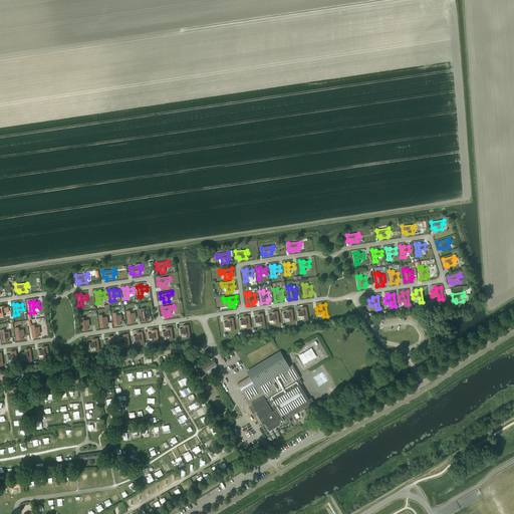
[(3,306),(0,306),(0,314),(0,317),(4,317),(3,312),(9,311),(8,306),(3,307),(3,306)]
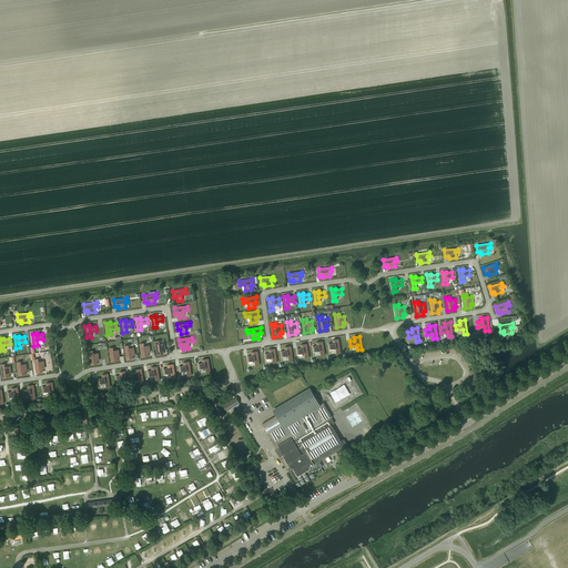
[(341,353),(338,340),(333,340),(333,343),(328,344),(330,350),(336,348),(336,353),(341,353)]
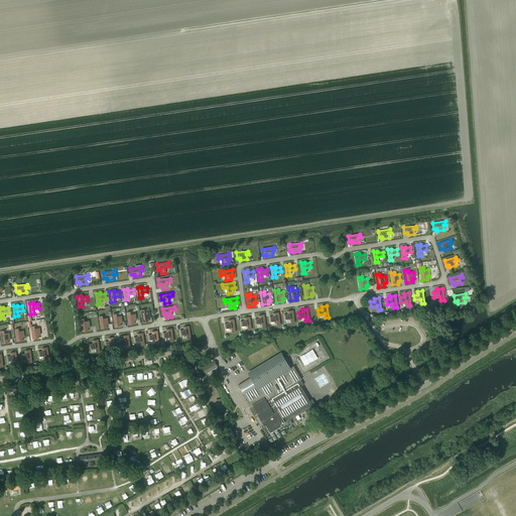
[(144,309),(141,310),(142,323),(148,321),(148,318),(150,318),(149,311),(145,312),(144,309)]
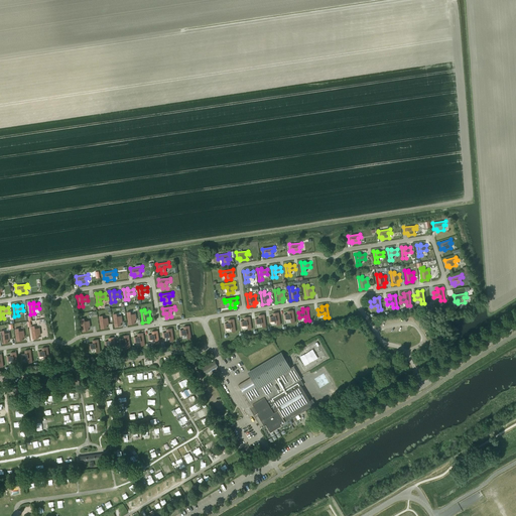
[(287,311),(288,314),(284,314),(284,319),(290,318),(291,324),(295,323),(293,310),(287,311)]
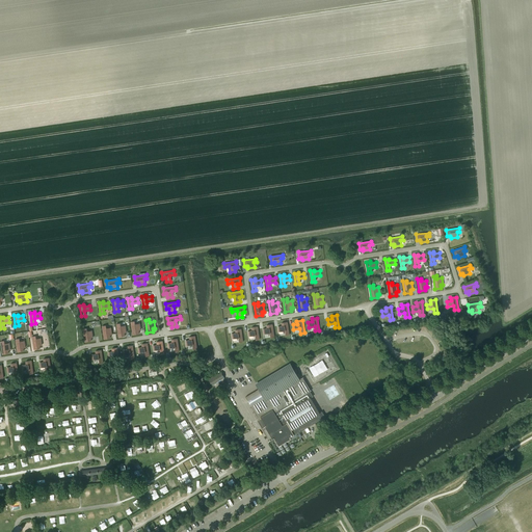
[(134,321),(131,322),(133,335),(139,334),(138,330),(140,330),(139,323),(135,324),(134,321)]
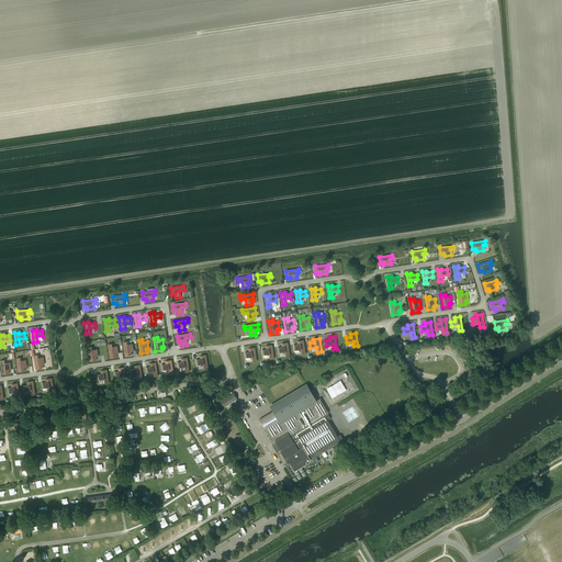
[(298,341),(298,345),(293,345),(294,350),(301,349),(302,355),(305,353),(303,340),(298,341)]
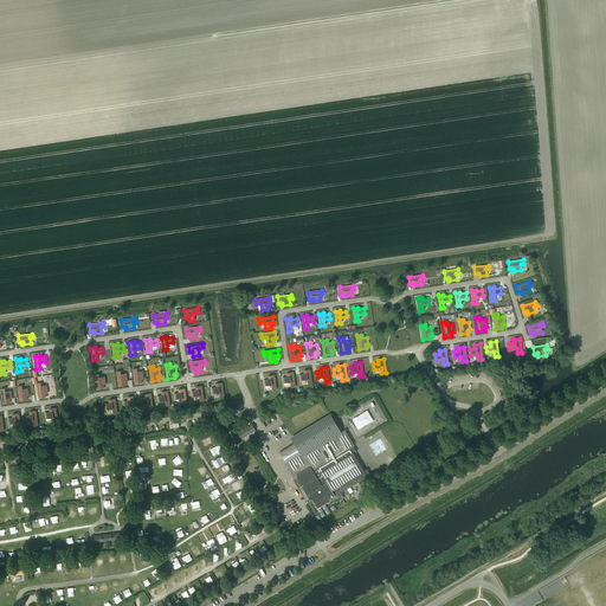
[(136,368),(133,369),(135,384),(142,382),(141,379),(143,379),(142,371),(137,372),(136,368)]
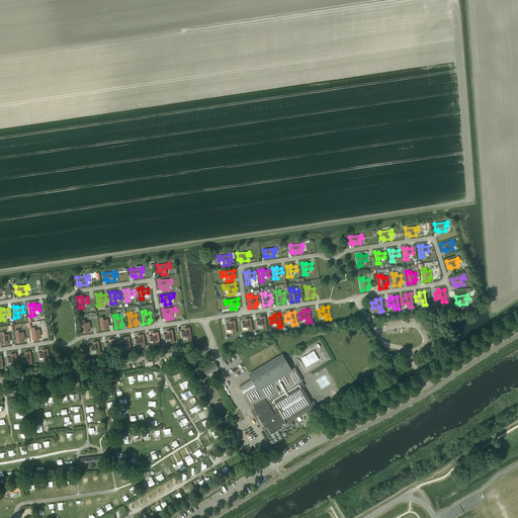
[(260,317),(260,320),(256,321),(257,325),(263,324),(263,329),(267,328),(265,316),(260,317)]
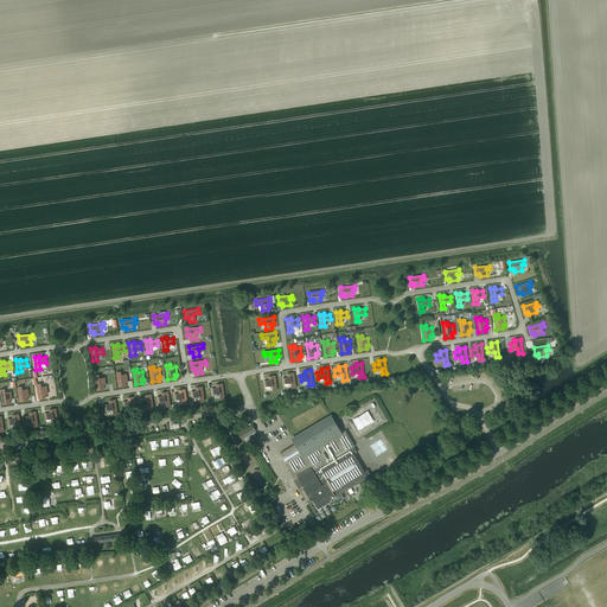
[(121,371),(116,372),(119,387),(126,385),(126,382),(128,382),(127,374),(121,375),(121,371)]
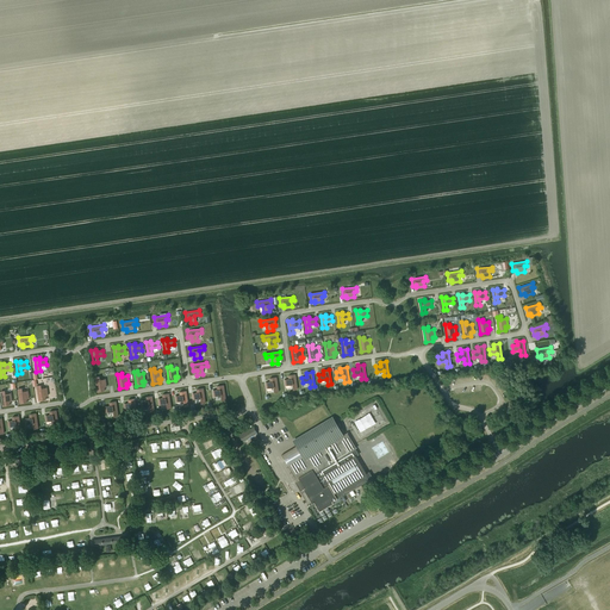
[(285,380),(285,385),(292,384),(293,390),(297,388),(296,374),(288,375),(290,379),(285,380)]
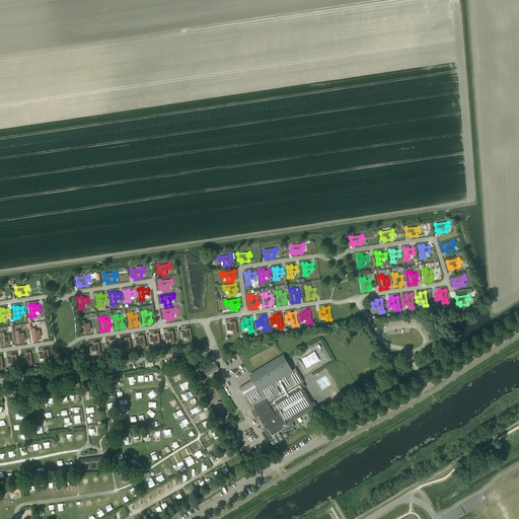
[(88,329),(90,329),(89,322),(85,323),(84,320),(81,321),(83,334),(89,332),(88,329)]
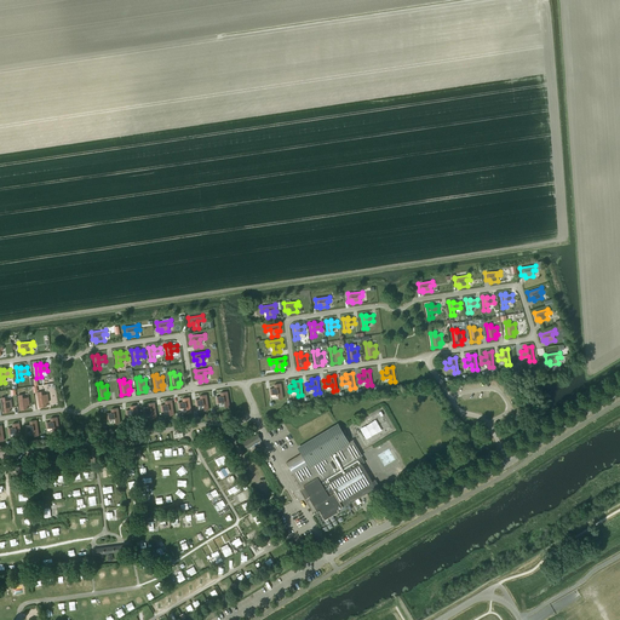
[(275,388),(270,389),(271,395),(277,394),(279,399),(283,399),(281,384),(274,384),(275,388)]
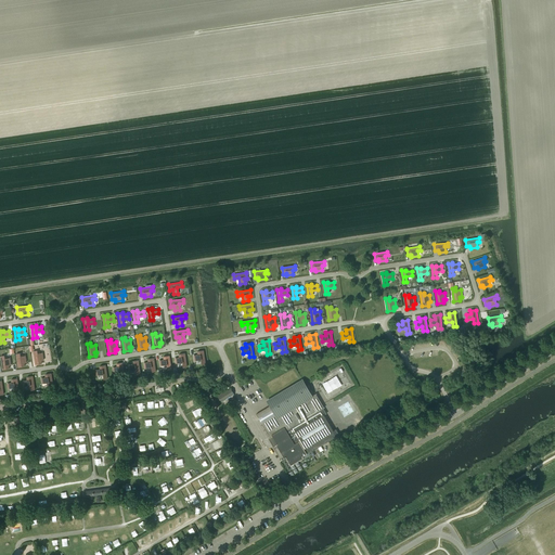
[(37,350),(34,351),(36,364),(42,363),(41,360),(43,360),(42,352),(38,353),(37,350)]
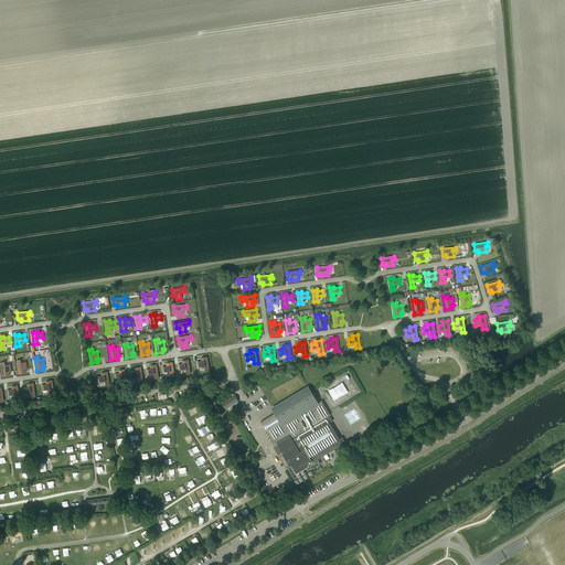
[(209,371),(208,356),(201,358),(202,361),(198,362),(198,366),(204,365),(205,371),(209,371)]
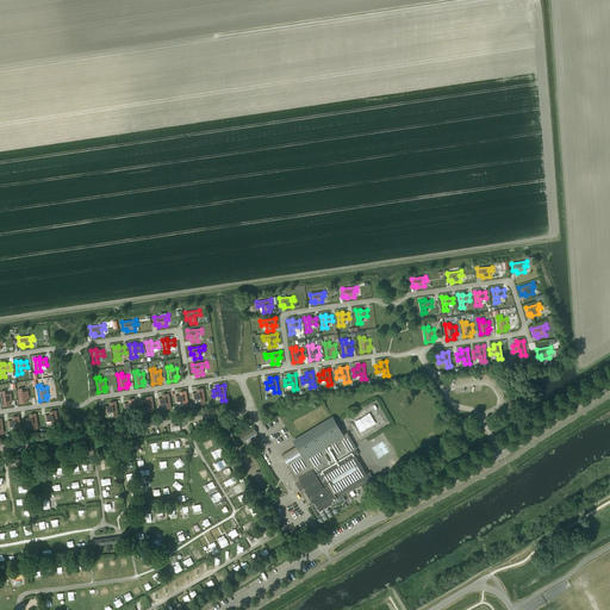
[(22,388),(18,388),(20,403),(27,403),(26,399),(29,398),(27,391),(23,391),(22,388)]
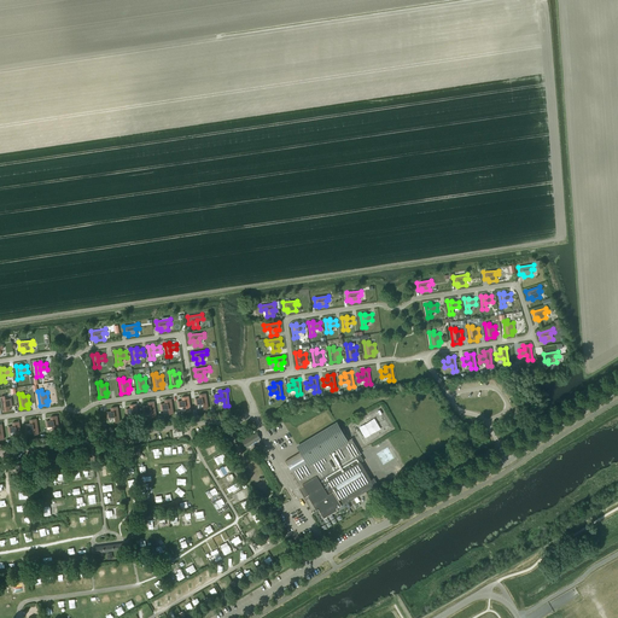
[(208,408),(205,394),(199,395),(199,398),(196,398),(196,404),(203,403),(204,409),(208,408)]
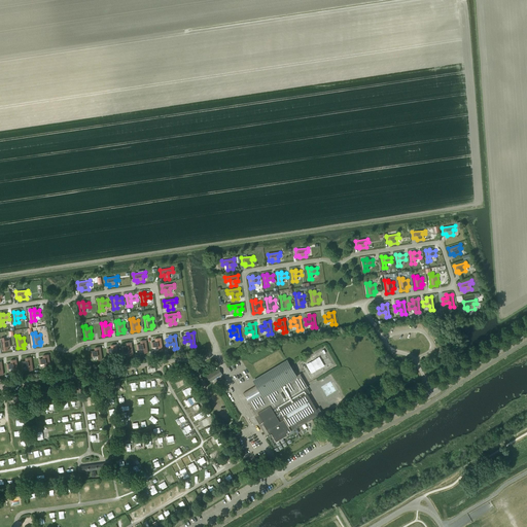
[(4,338),(0,338),(2,351),(8,350),(8,347),(10,346),(9,340),(4,341),(4,338)]
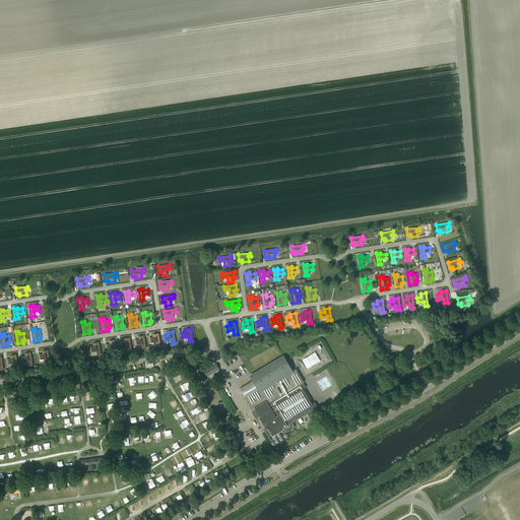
[(158,333),(153,334),(153,337),(149,337),(150,342),(156,341),(156,346),(160,345),(158,333)]
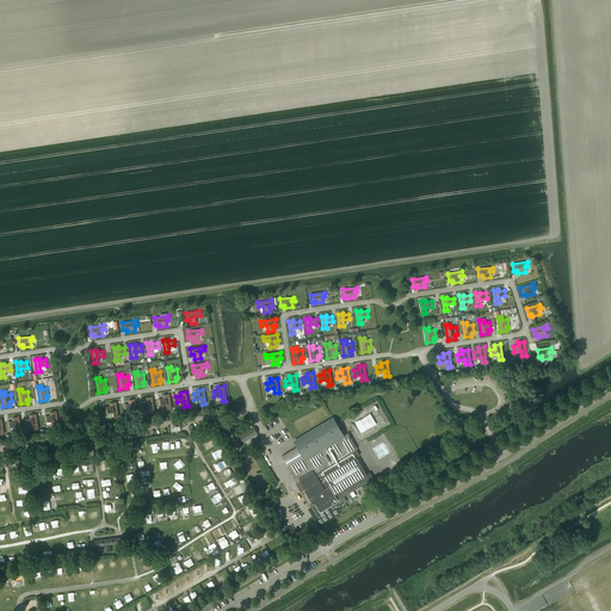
[(159,400),(160,405),(166,403),(167,409),(172,408),(170,394),(162,395),(164,399),(159,400)]
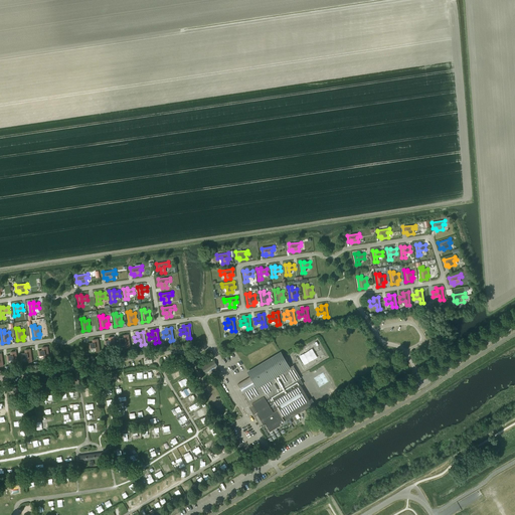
[(130,347),(128,334),(123,335),(123,338),(120,339),(120,343),(126,342),(127,347),(130,347)]
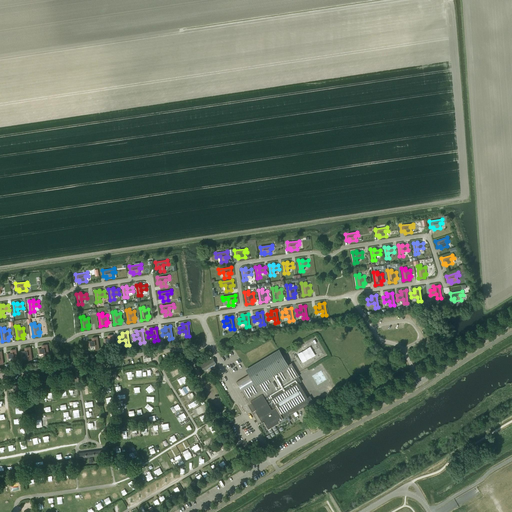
[(108,338),(104,339),(105,344),(111,343),(111,347),(115,347),(113,335),(108,335),(108,338)]
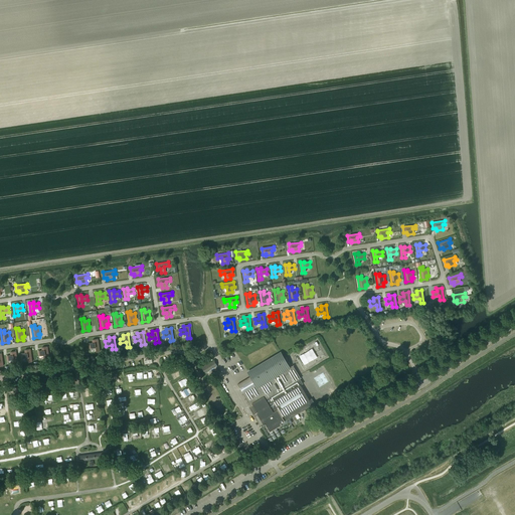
[(89,343),(90,348),(96,347),(97,352),(100,351),(98,339),(93,340),(93,343),(89,343)]
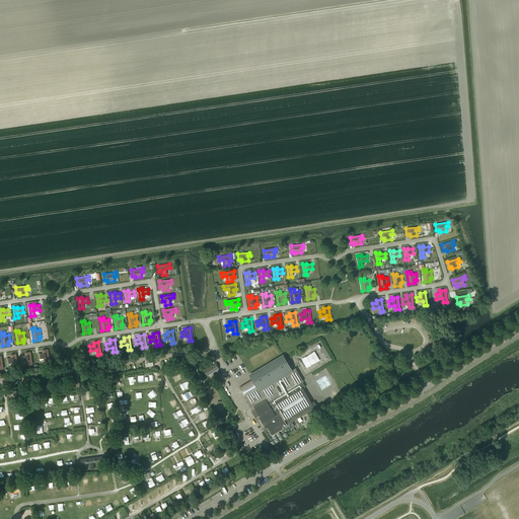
[(48,349),(43,350),(43,353),(39,354),(40,358),(46,358),(46,362),(50,362),(48,349)]
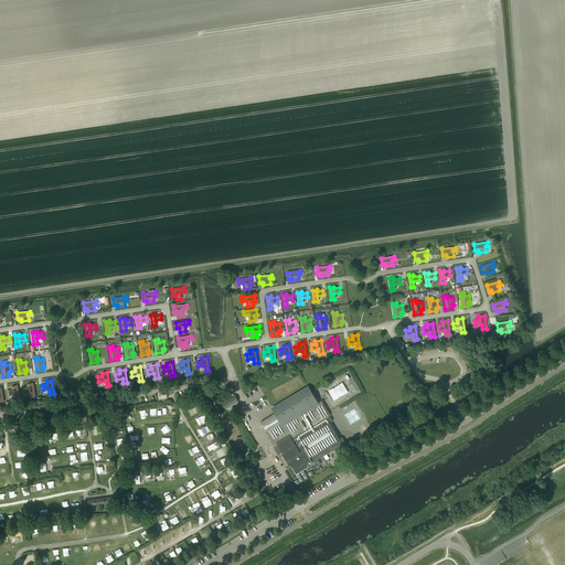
[(35,396),(33,383),(28,384),(28,387),(23,387),(24,393),(31,392),(31,397),(35,396)]
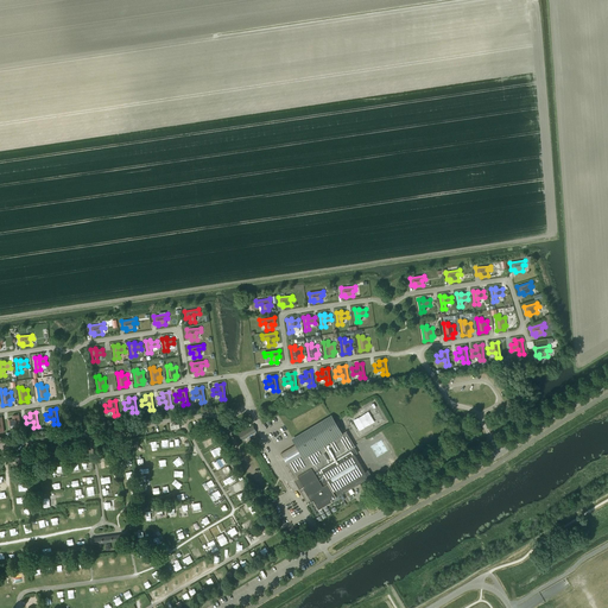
[(21,429),(19,415),(12,416),(13,419),(8,420),(10,425),(16,424),(17,430),(21,429)]
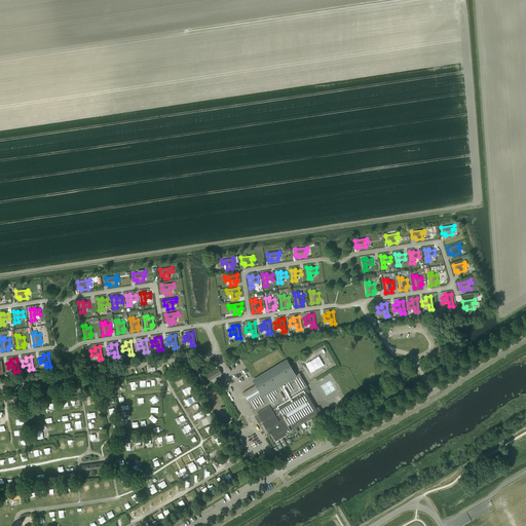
[(320,407),(318,408),(317,407),(316,408),(314,406),(307,393),(306,392),(308,391),(304,384),(305,383),(300,375),(299,376),(298,374),(296,375),(287,360),(253,380),(256,384),(242,392),(245,396),(258,388),(261,392),(248,401),(256,415),(259,414),(260,417),(260,418),(260,419),(260,420),(261,420),(262,420),(263,420),(261,421),(268,434),(269,434),(270,433),(275,441),(288,434),(287,433),(291,429),(318,413),(321,412),(321,411),(322,410),(325,408),(323,405),(320,407)]
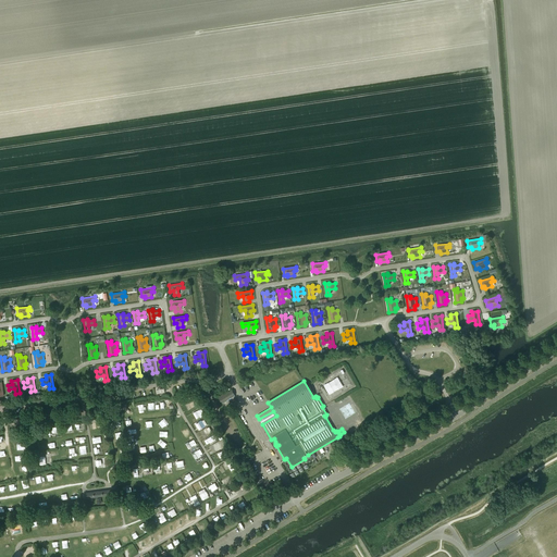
[(222,404),(222,403),(235,395),(232,390),(218,397),(222,404)]
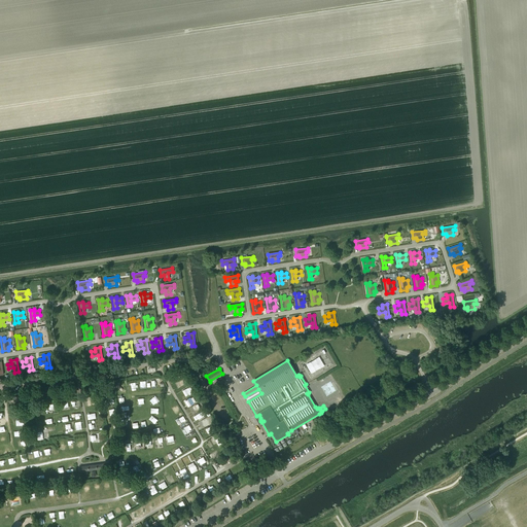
[(107,462),(79,466),(80,471),(108,468),(107,462)]
